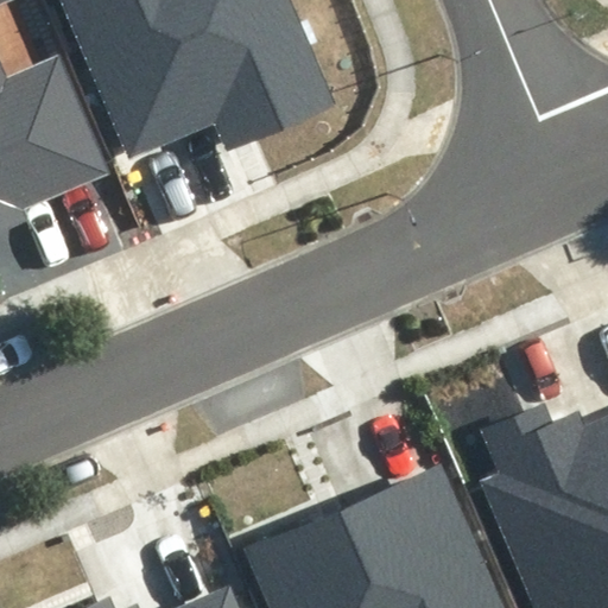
[(0,2),(5,0),(0,0),(0,234),(27,222),(21,208),(107,172),(58,56),(6,77),(0,64),(0,2)]
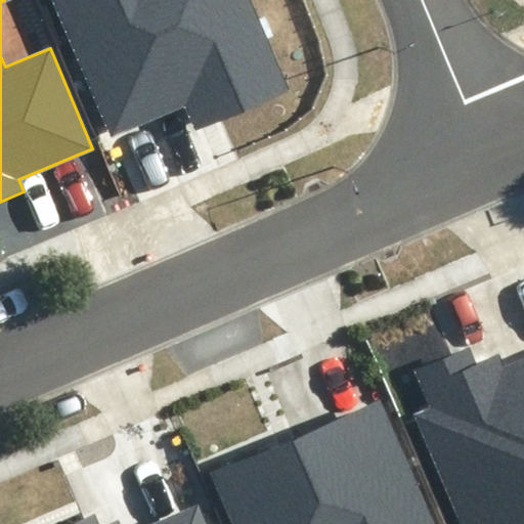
[(290,89),(251,0),(52,0),(112,135),(185,105),(195,128),(290,89)]
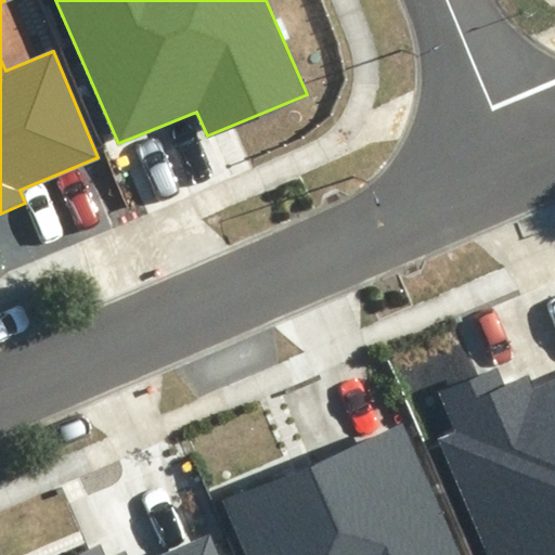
[(505,383),(498,364),(436,390),(453,433),(438,439),(487,554),(554,554),(554,382),(536,390),(528,373),(505,383)]
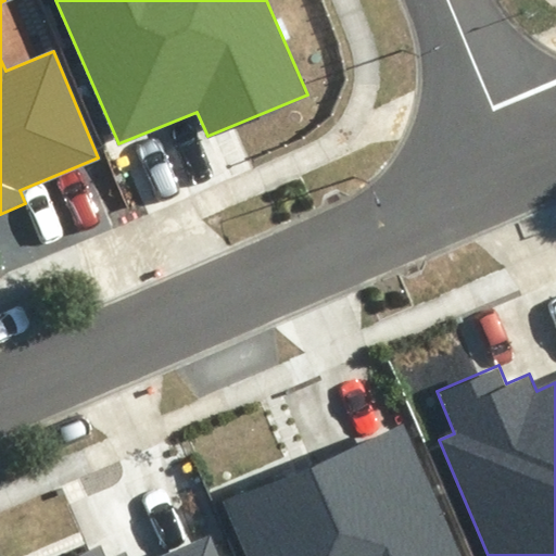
[(462,555),(404,422),(224,501),(247,555),(462,555)]
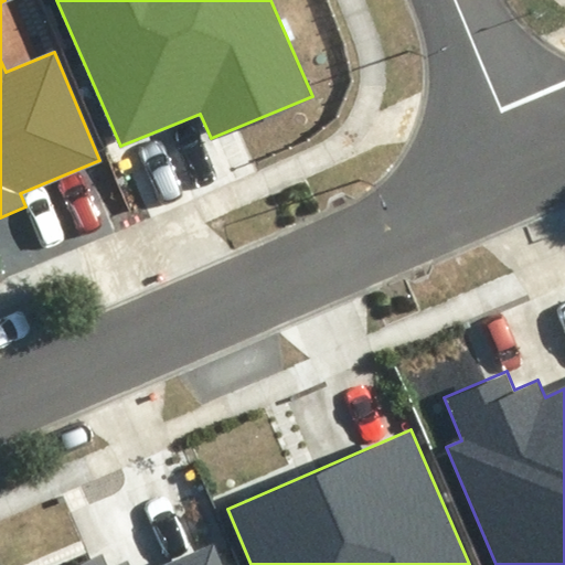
[(223,564),(214,543),(163,564),(127,564),(123,564),(106,564),(103,555),(80,564),(223,564)]
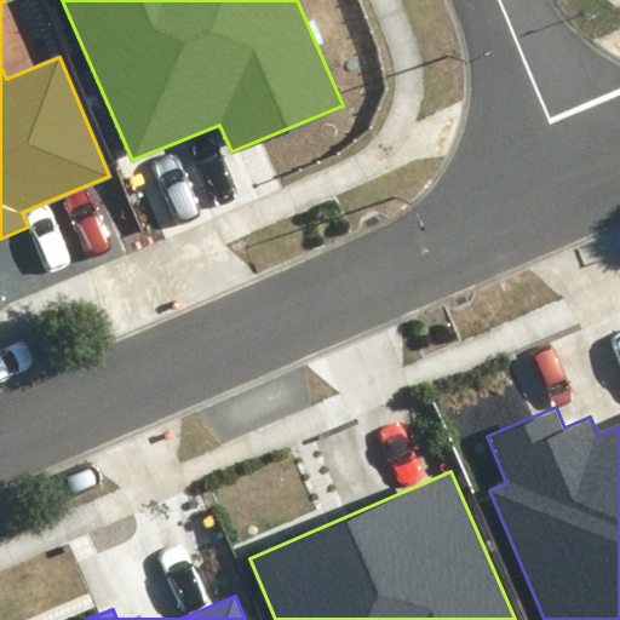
All buildings are outlined.
